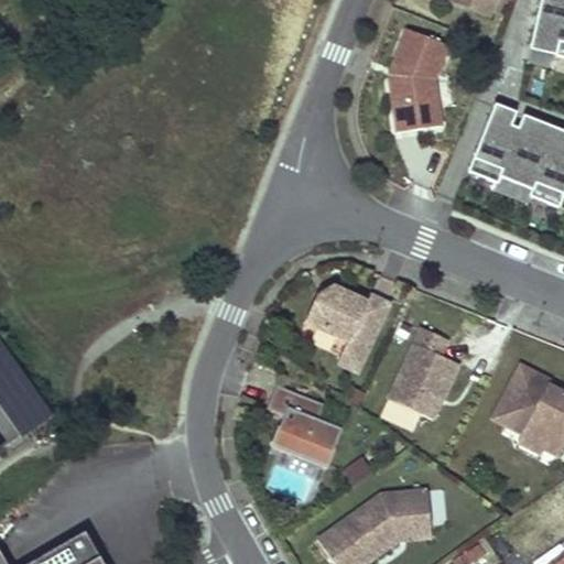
[(449,0),(487,14),(492,0),(449,0)]
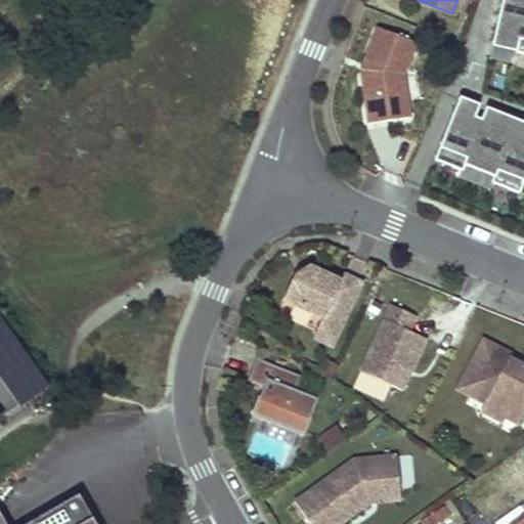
[(523,0),(501,0),(491,46),(514,52),(511,64),(523,67),(523,0)]
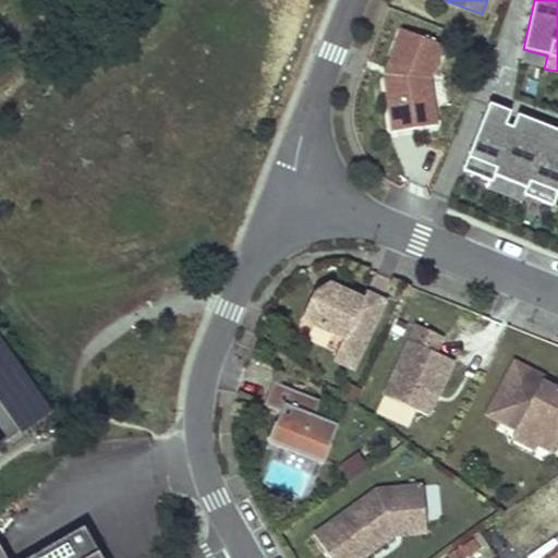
[(441,46),(402,31),(384,74),(396,134),(435,125),(425,81),(441,46)]
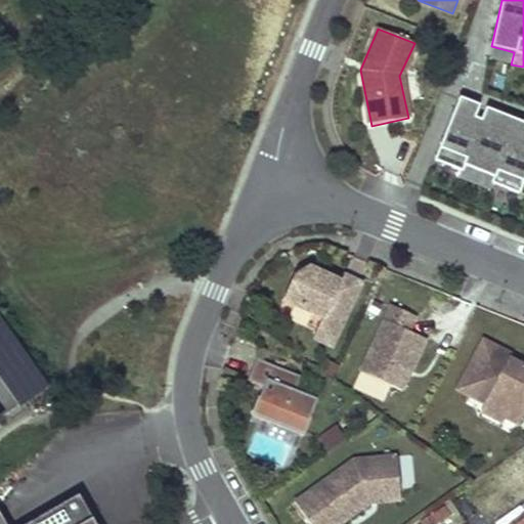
[(514,52),(491,46),(488,59),(511,64),(514,52)]
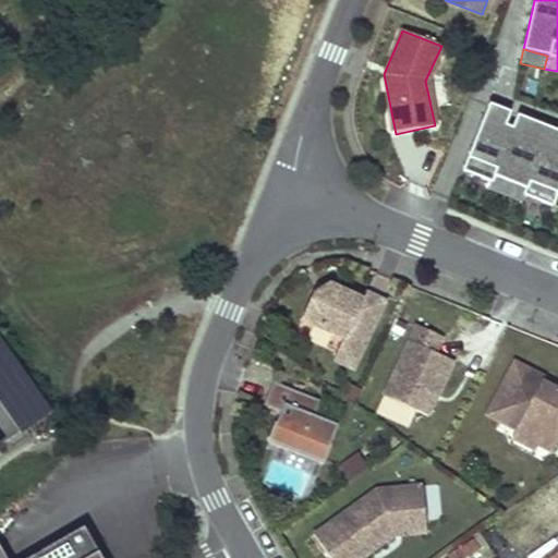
[(489,104),(462,170),(490,181),(494,173),(526,186),(523,194),(552,206),(557,191),(557,131),(549,128),(545,137),(530,132),(534,122),(517,114),(511,128),(505,124),(510,112),(489,104)]
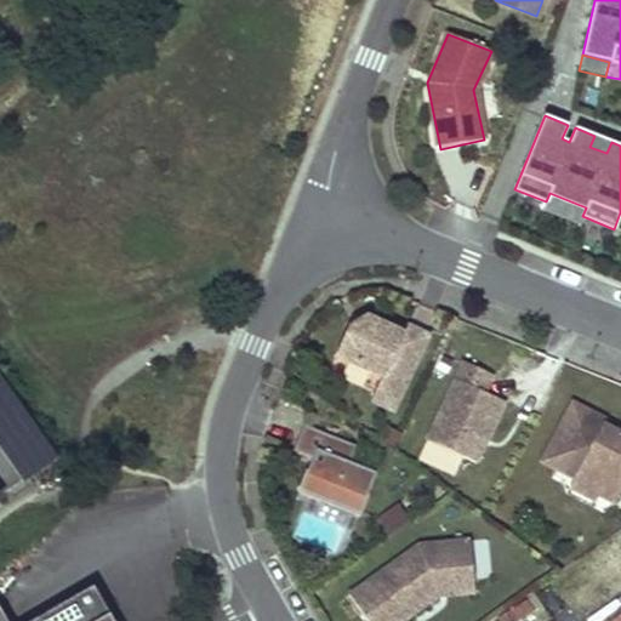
[(611,142),(594,136),(590,147),(607,153),(611,142)]
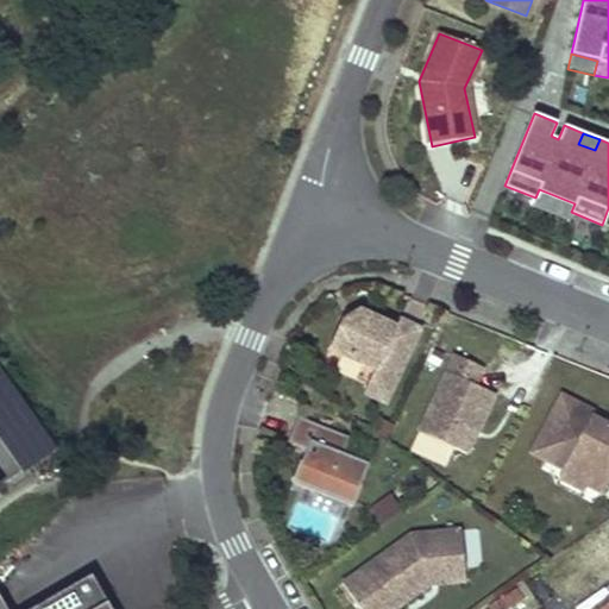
[(397,324),(364,308),(343,321),(332,344),(378,364),(366,393),(388,401),(422,325),(402,316),(397,324)]
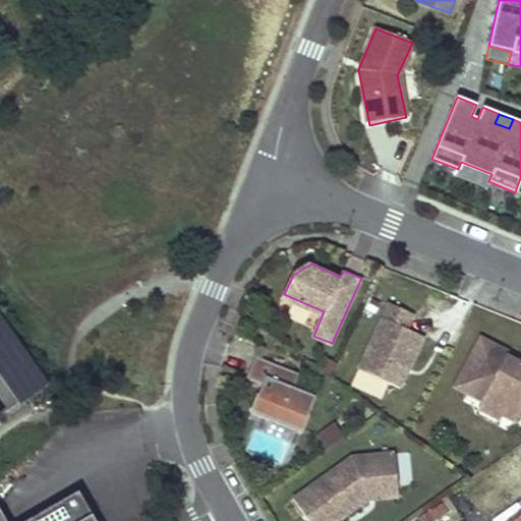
[(401,389),(424,338),(408,330),(415,315),(405,310),(390,303),(359,369),(401,389)]
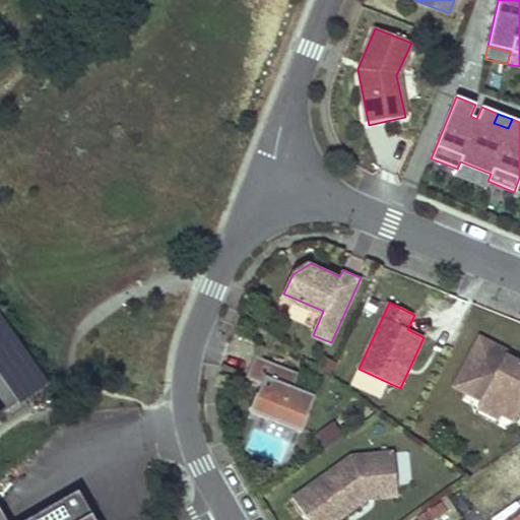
[(519,365),(518,364),(516,369),(504,363),(506,358),(508,353),(480,339),(456,387),(482,401),(484,399),(499,406),(501,414),(515,421),(519,411),(519,365)]
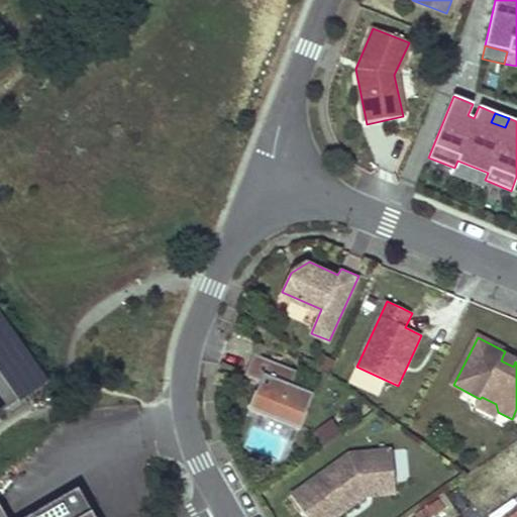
[(297,369),(254,354),(244,376),(261,382),(250,409),(301,427),(313,392),(291,384),(297,369)]
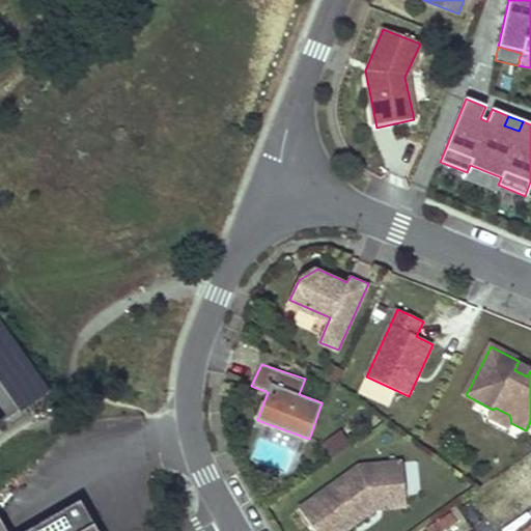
[(529,371),(516,365),(514,370),(527,376),(529,371)]
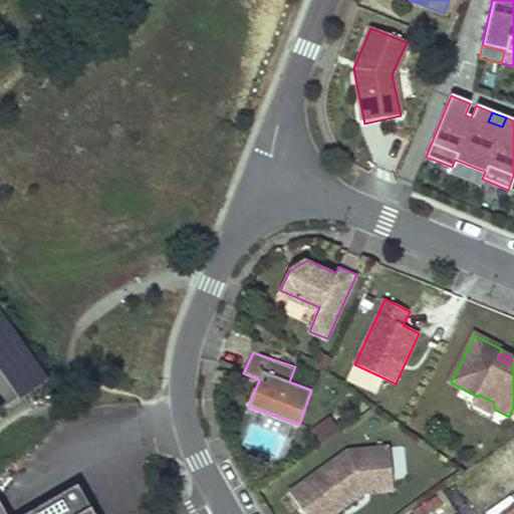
[(493,402),(479,395),(477,397),(474,405),(493,415),(495,410),(493,402)]
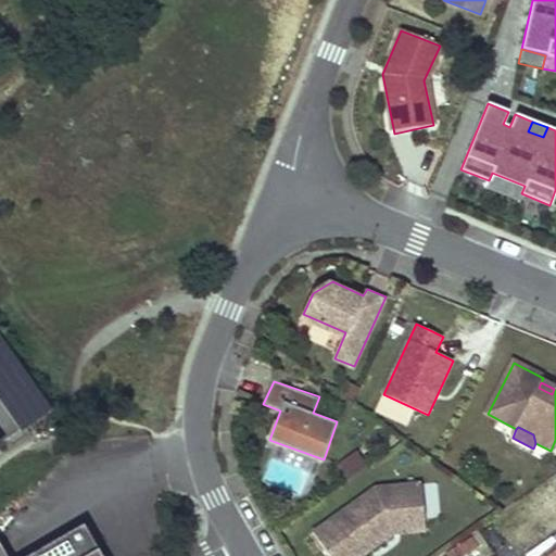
[(330,555),(361,555),(393,533),(387,525),(391,521),(425,518),(421,484),(376,488),(314,531),(330,555)]
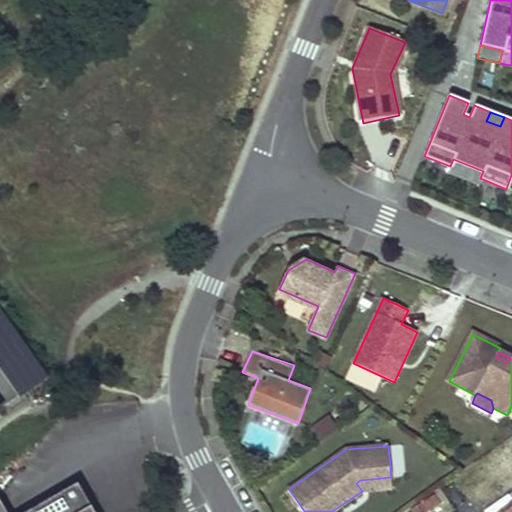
[(392,488),(391,477),(360,480),(356,483),(362,491),(392,488)]
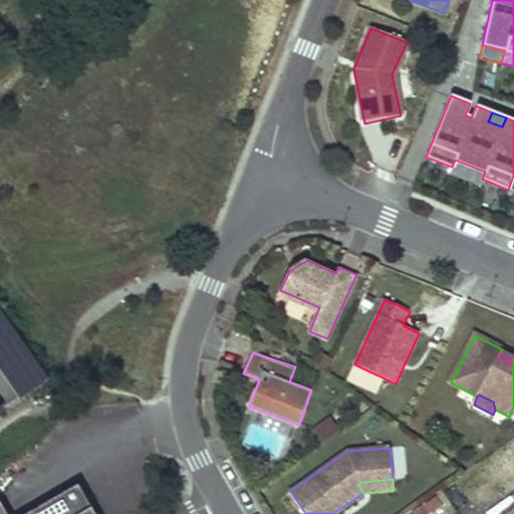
[(91,513),(76,485),(24,513),(91,513)]
